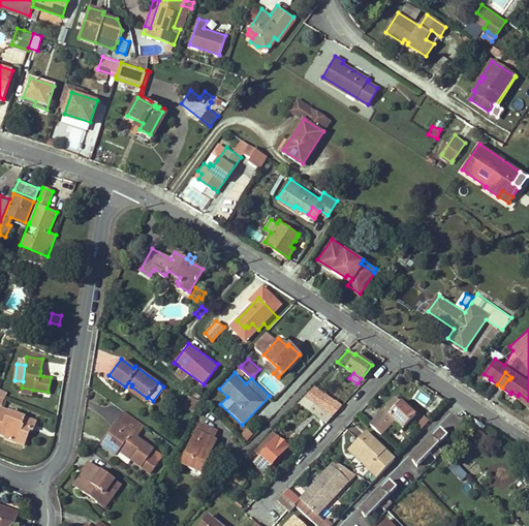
[(145,401),(147,398),(131,387),(132,384),(128,382),(125,387),(128,389),(145,401)]
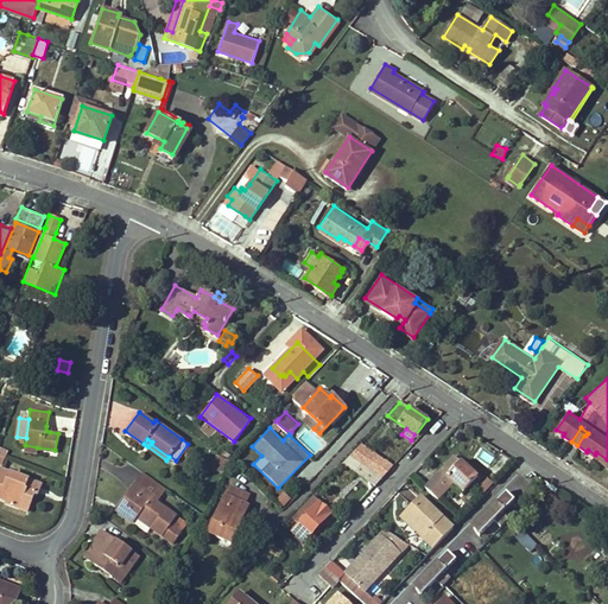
[(356,445),(349,453),(368,466),(374,456),(356,445)]
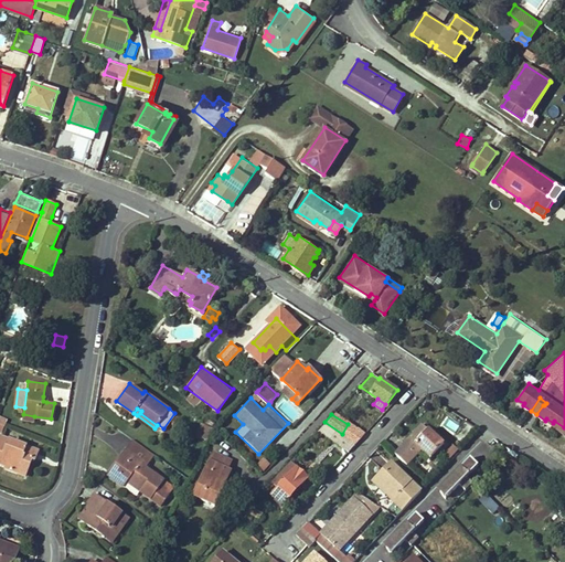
[(213,427),(213,426),(204,420),(198,433),(208,437),(213,427)]
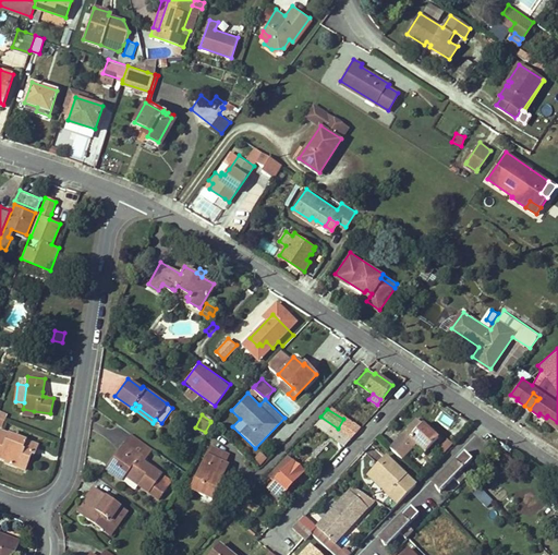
[(338,429),(320,417),(315,424),(344,445),(350,437),(338,429)]
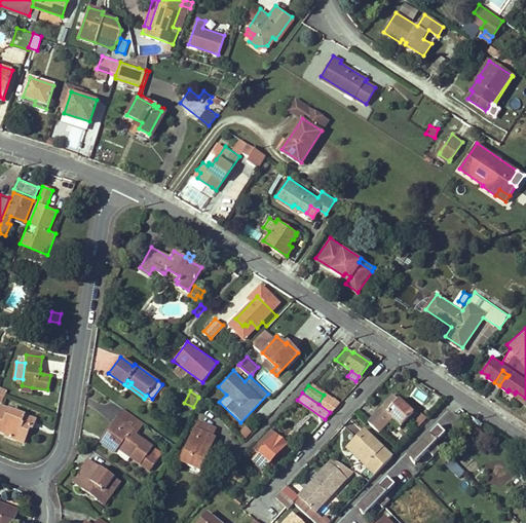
[(391,395),(367,420),(376,428),(388,415),(401,426),(415,411),(407,403),(404,406),(391,395)]
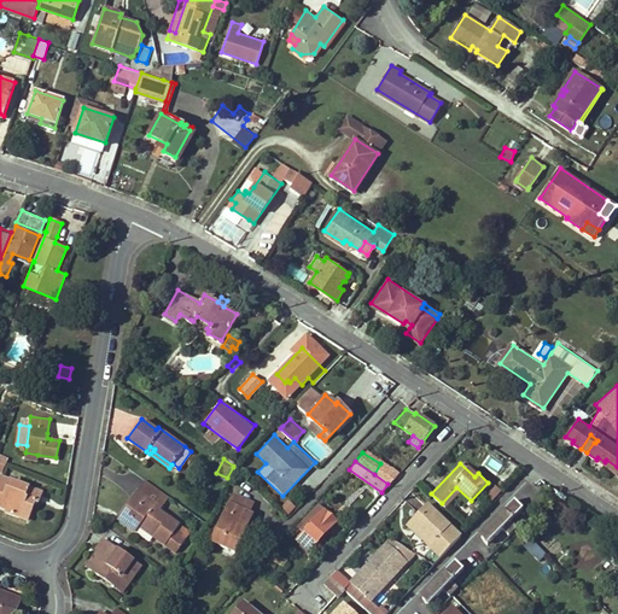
[(34,489),(0,475),(0,504),(6,508),(6,509),(18,514),(22,506),(30,509),(34,500),(35,500),(36,497),(30,496),(34,489)]
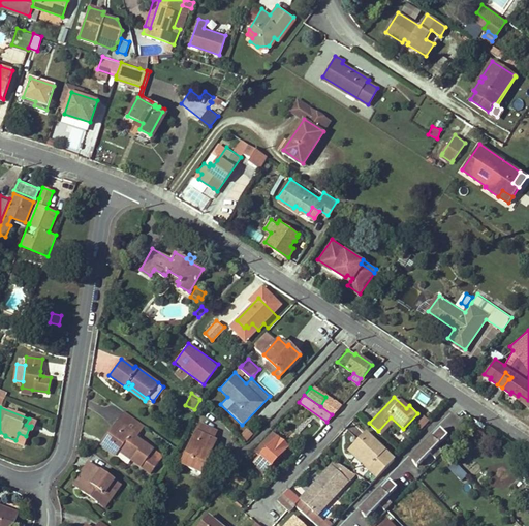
[(129,412),(125,409),(114,425),(118,428),(129,412)]
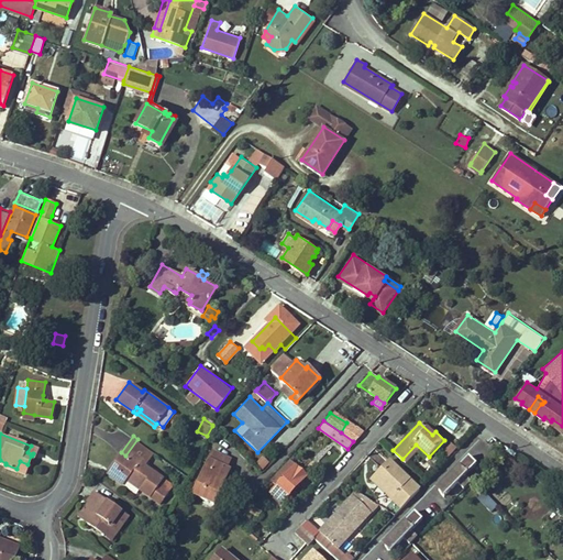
[(153,451),(138,439),(125,456),(121,452),(109,468),(118,473),(116,476),(123,483),(129,474),(142,484),(140,487),(161,502),(168,490),(173,484),(163,476),(144,463),(153,451)]
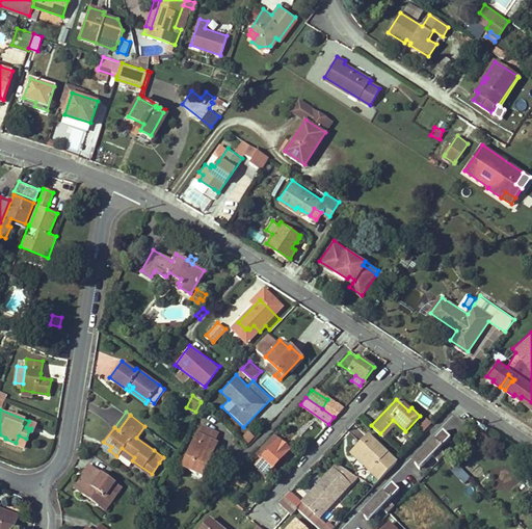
[(35,423),(29,421),(26,427),(31,428),(30,430),(32,431),(35,423)]
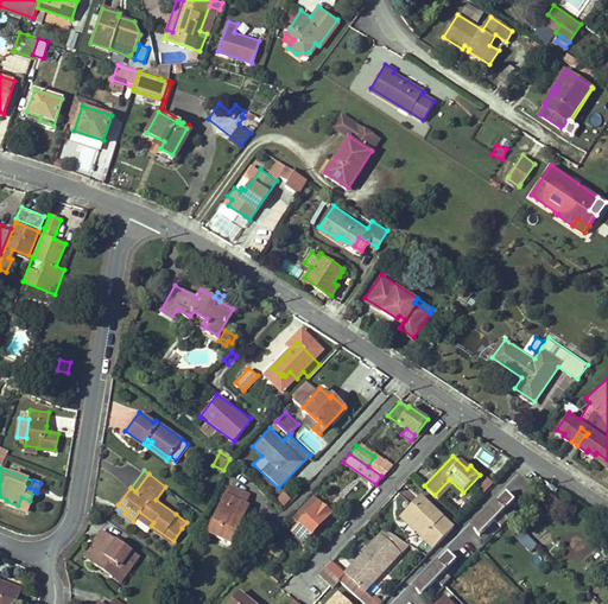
[(248,494),(230,484),(208,531),(230,541),(247,504),(244,503),(248,494)]
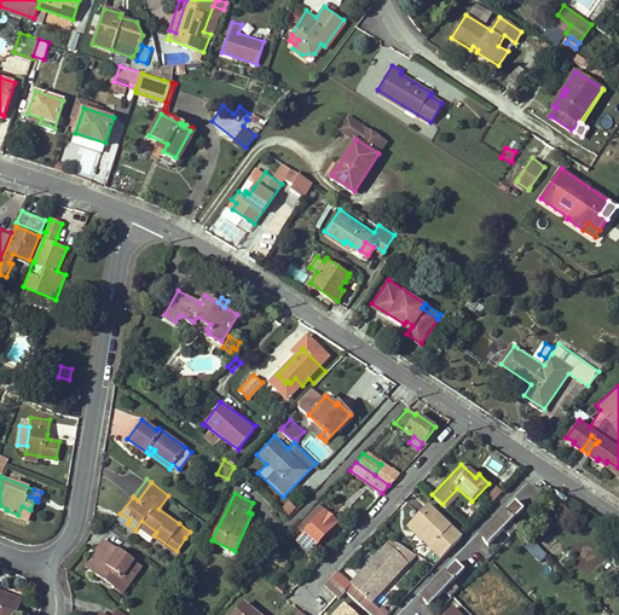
[(480,534),(489,543),(492,540),(503,527),(510,533),(519,524),(513,518),(524,506),(515,498),(480,534)]
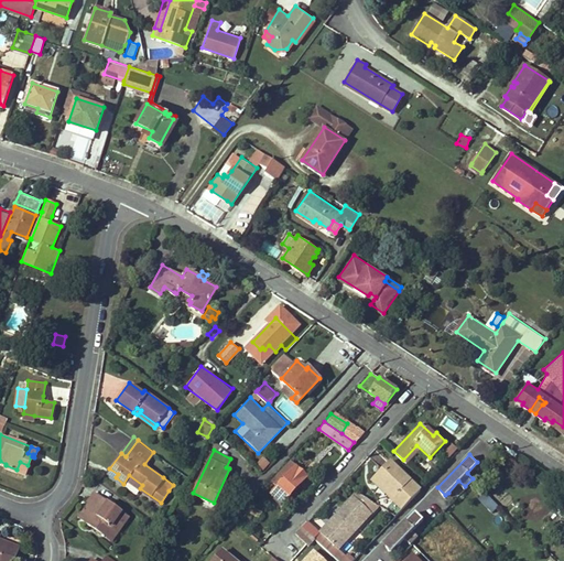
[(271,491),(282,502),(307,475),(291,460),(272,479),(278,484),(271,491)]
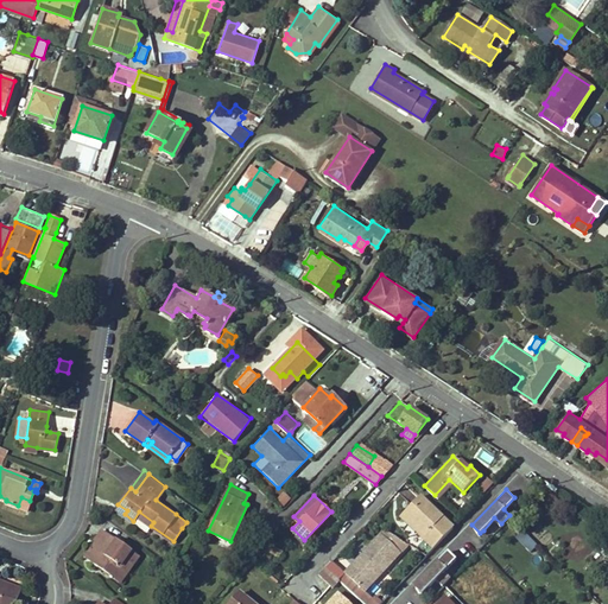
[(434,547),(454,526),(420,495),(404,513),(425,533),(423,536),(434,547)]
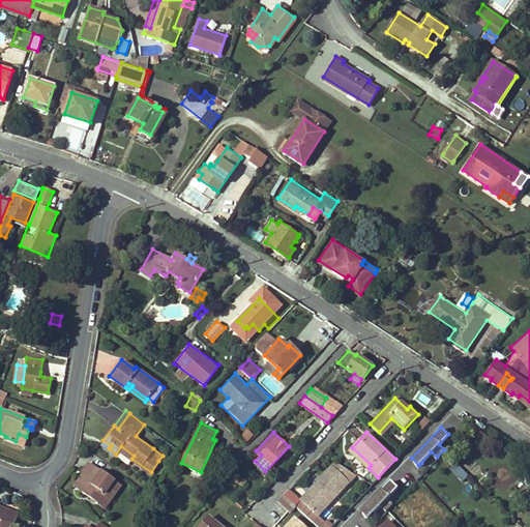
[(24,444),(26,437),(19,434),(16,441),(24,444)]
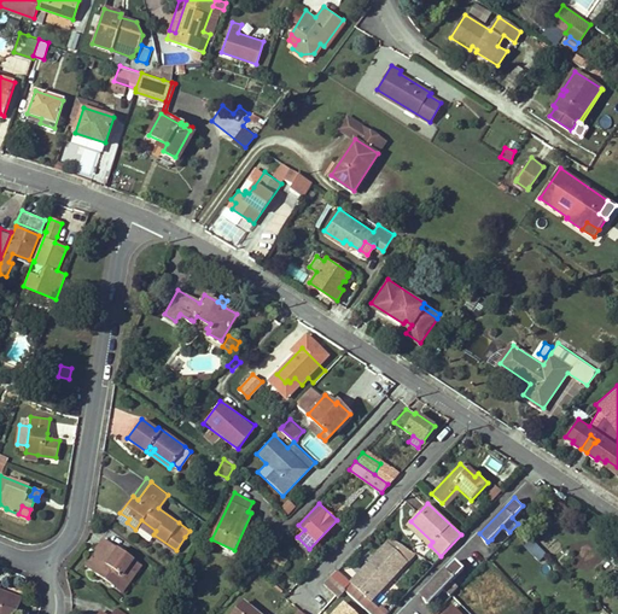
[(117,516),(127,522),(129,519),(120,513),(117,516)]
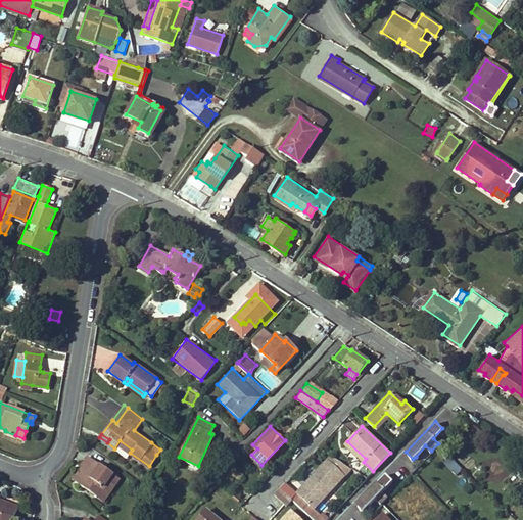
[(344,443),(364,462),(366,459),(347,441),(344,443)]
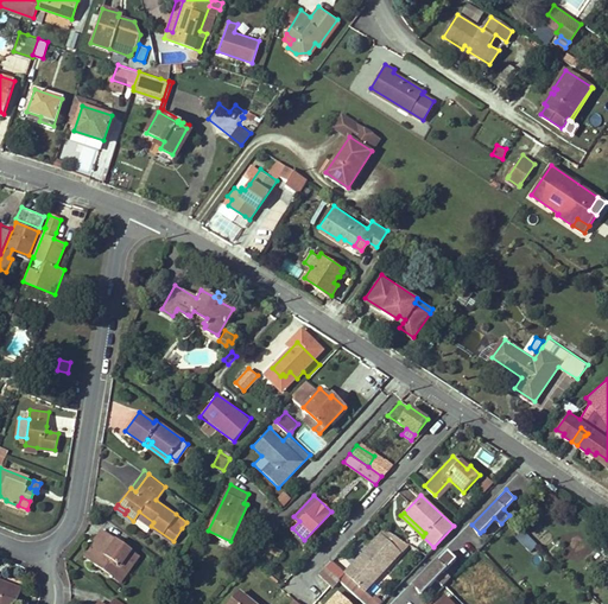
[(385,527),(380,532),(401,551),(409,544),(385,527)]
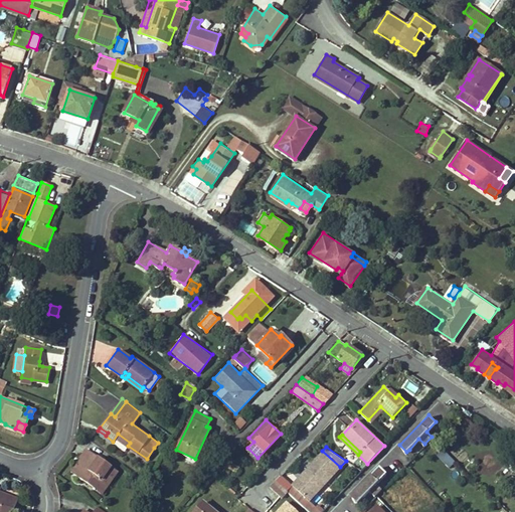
[(100,480),(106,485),(117,470),(87,448),(79,457),(80,458),(86,461),(83,465),(80,464),(74,473),(95,487),(100,480)]
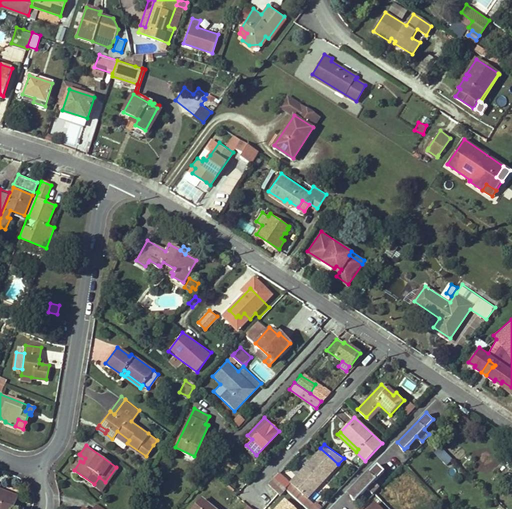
[(435,454),(446,464),(452,458),(441,447),(435,454)]
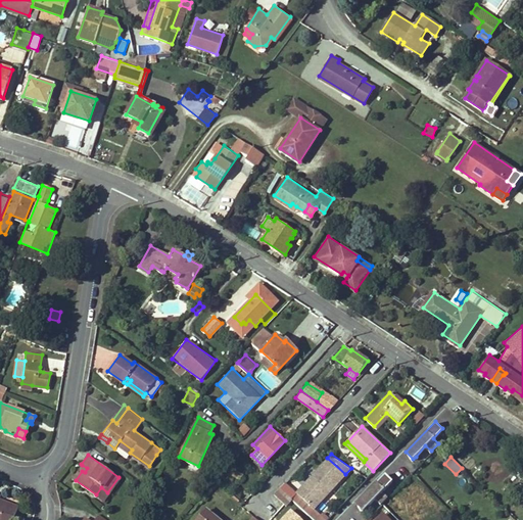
[(310,481),(307,479),(296,490),(298,492),(315,508),(345,474),(327,458),(317,469),(319,471),(310,481)]
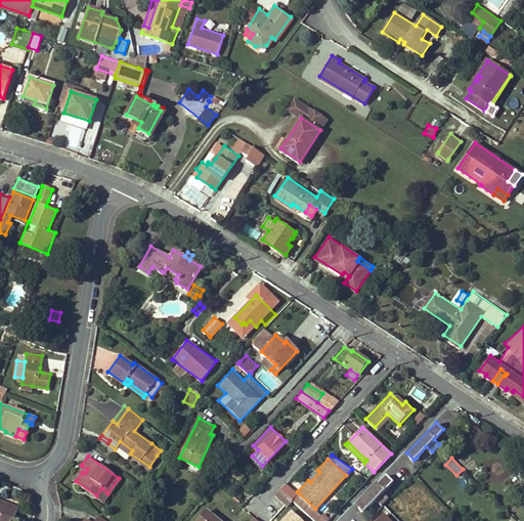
[(73,479),(76,481),(82,472),(85,473),(87,469),(82,466),(79,470),(73,479)]
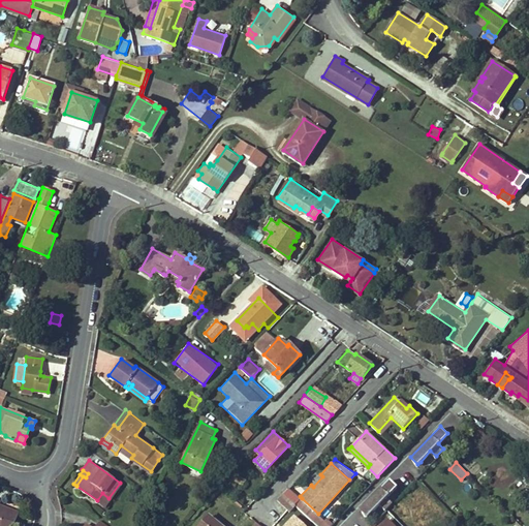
[(245,478),(237,473),(234,477),(241,483),(245,478)]
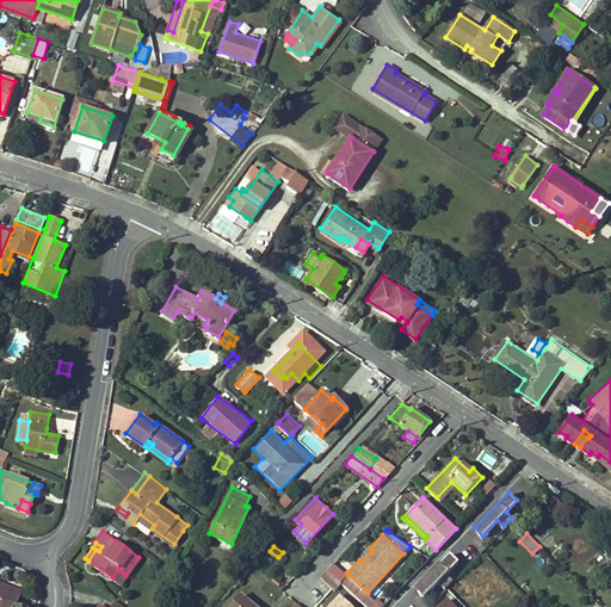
[(370,547),(359,559),(362,562),(372,550),(370,547)]
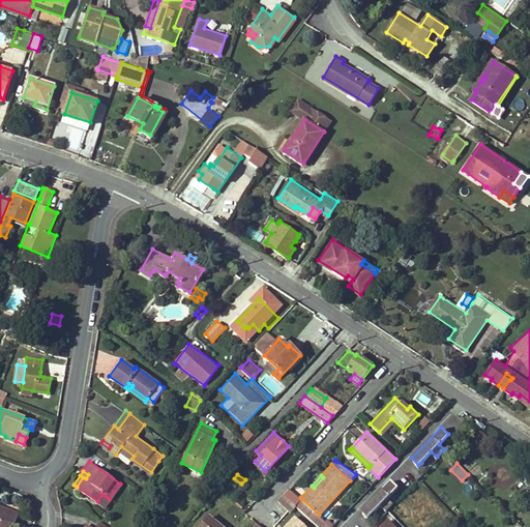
[(361,510),(369,517),(372,515),(381,503),(387,509),(394,501),(388,496),(399,486),(391,478),(361,510)]
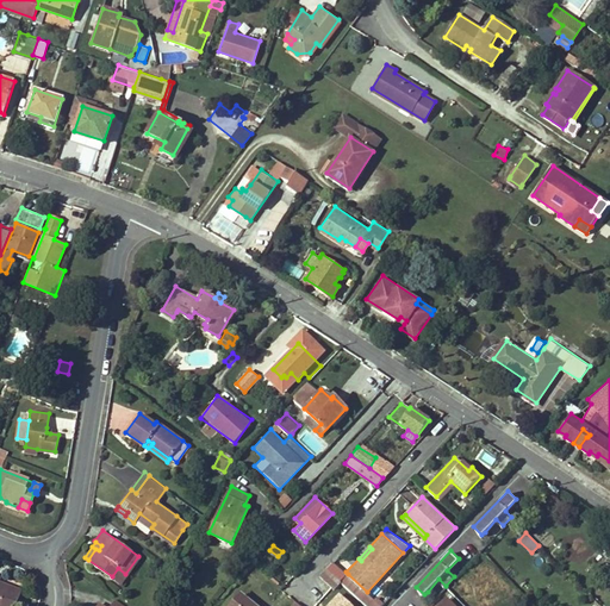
[(170,563),(165,572),(174,579),(178,569),(170,563)]
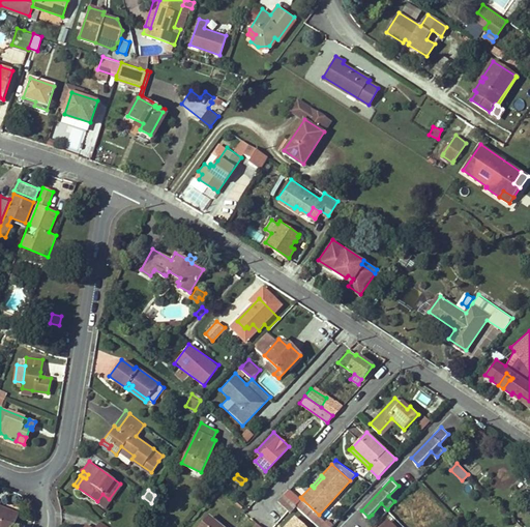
[(104,506),(109,499),(102,494),(97,501),(104,506)]
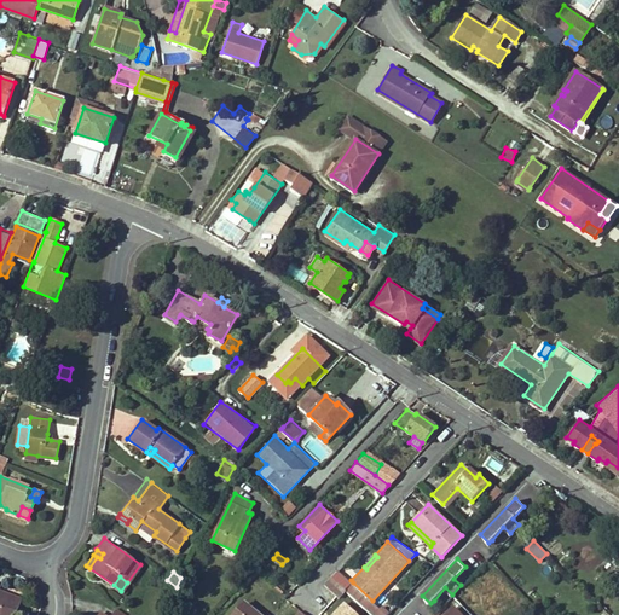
[(340,596),(346,590),(331,576),(325,582),(340,596)]
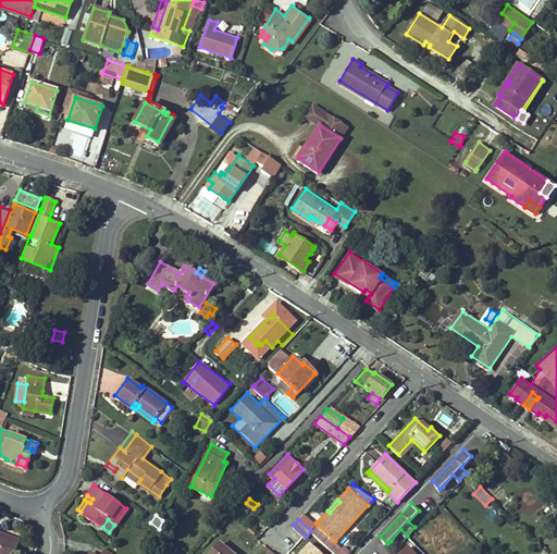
[(311,531),(329,548),(335,541),(318,525),(311,531)]
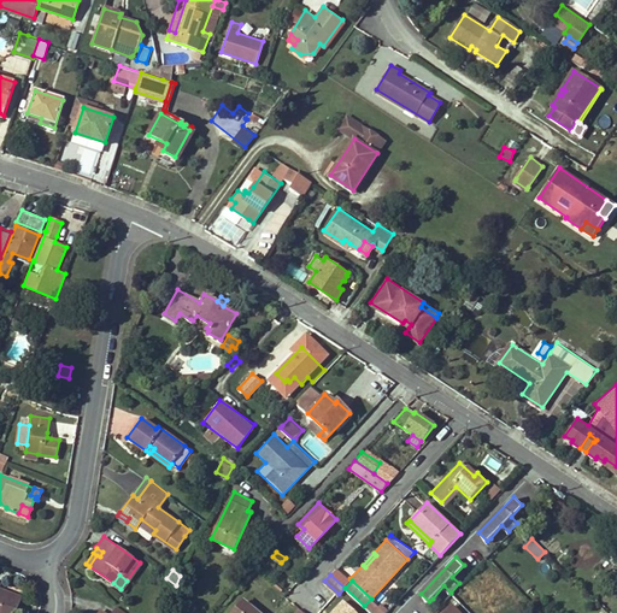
[(0,612),(13,612),(21,596),(0,588),(0,612)]
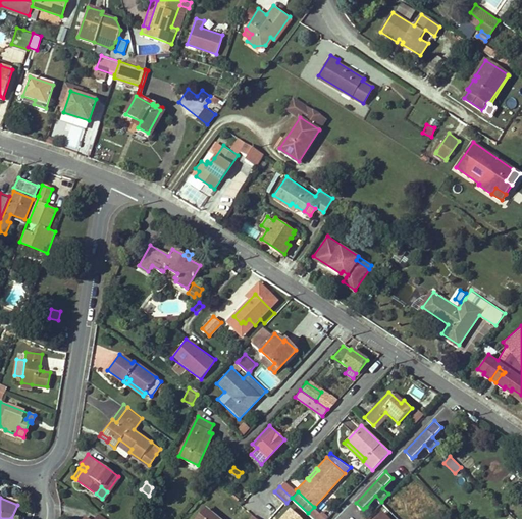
[(218,518),(205,508),(196,518),(218,518)]
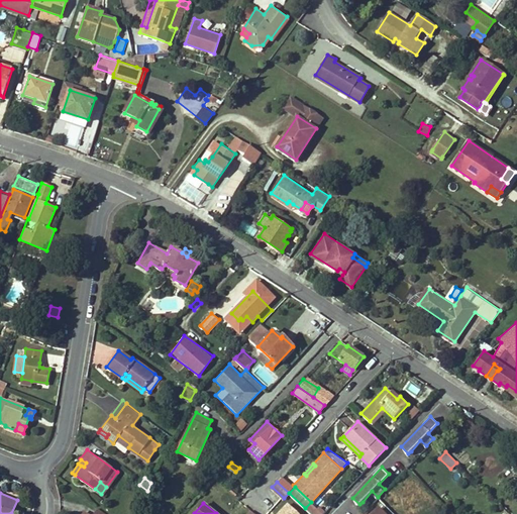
[(300,513),(289,503),(283,508),(285,510),(281,513),(300,513)]
